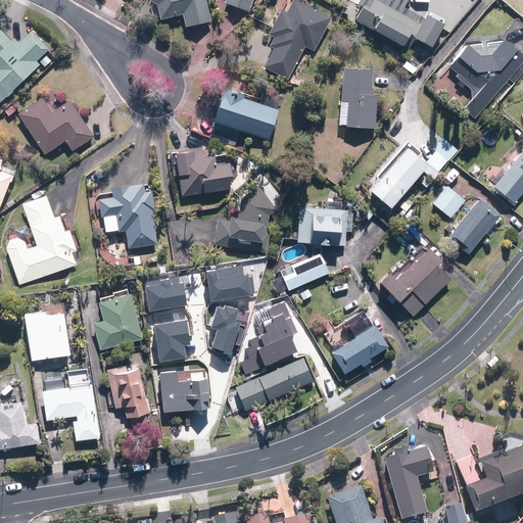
[(152,0),(159,4),(162,18),(185,14),(187,27),(212,21),(207,0),(152,0)]
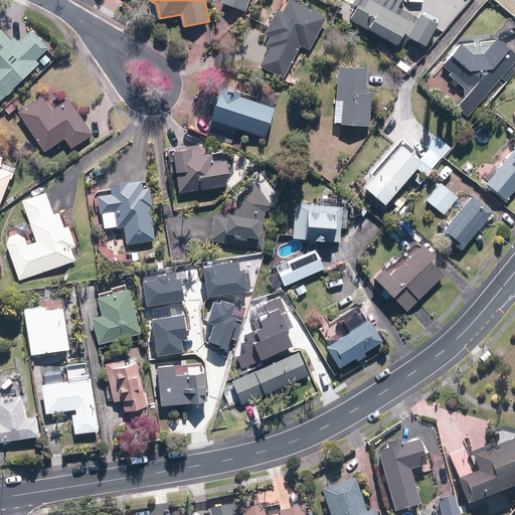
[(222,0),(222,2),(246,11),(250,0),(222,0)]
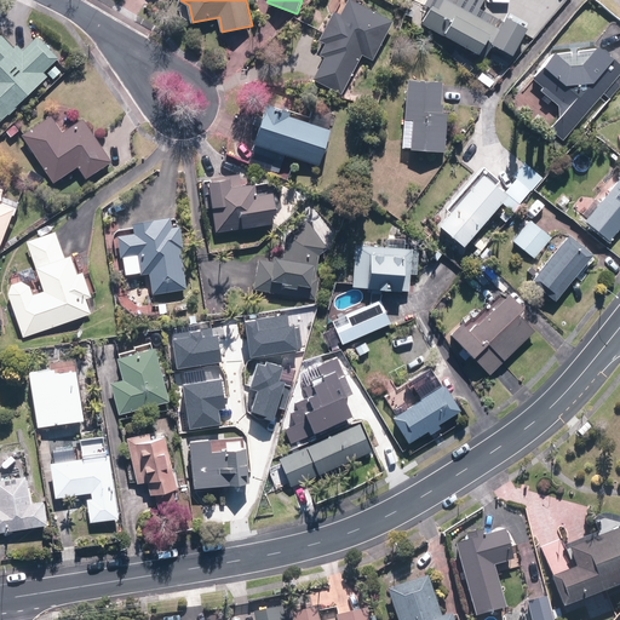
[(315,79),(343,93),(363,55),(373,59),(395,19),(356,0),(349,0),(342,13),(336,10),(320,40),(326,44),(321,53),(326,57),(315,79)]
